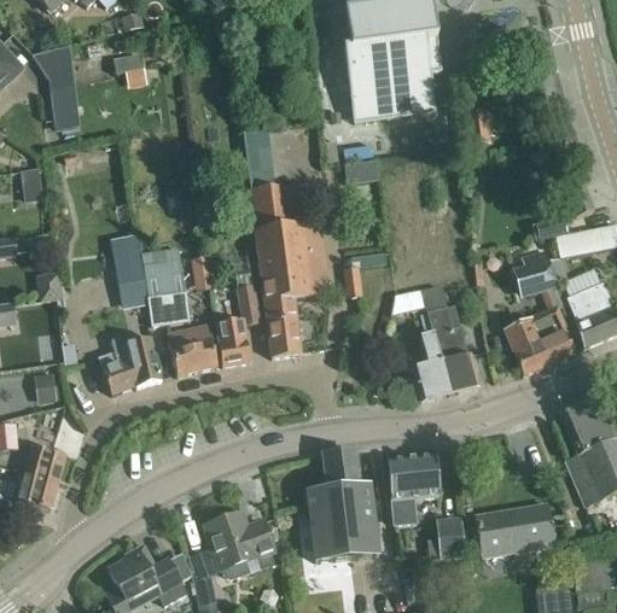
[(81,0),(87,7),(95,0),(40,0),(42,3),(51,12),(63,0),(81,0)]
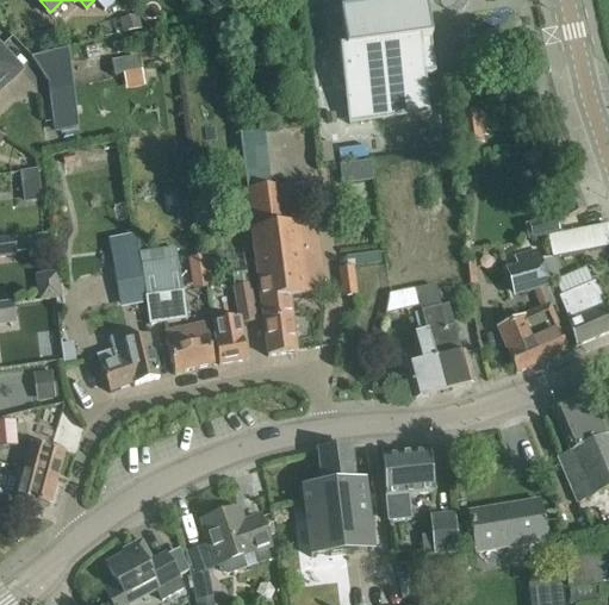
[(340,48),(349,122),(432,111),(426,72),(436,70),(427,0),(392,0),(341,7),(347,47),(340,48)]
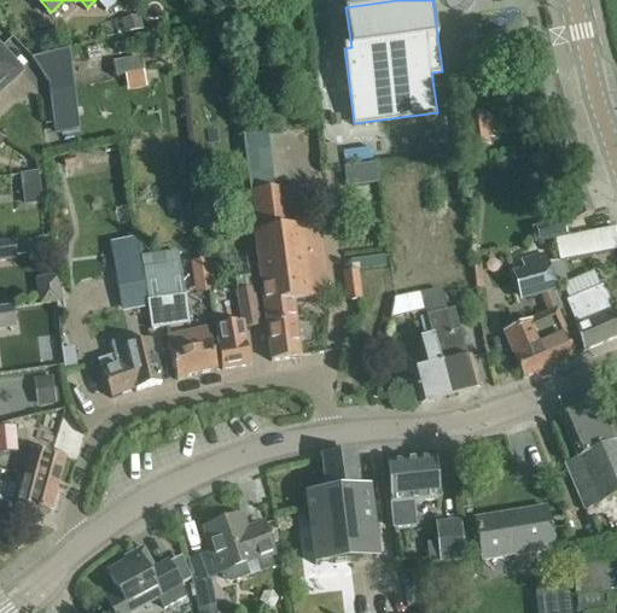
[(124,16),(127,30),(145,27),(141,12),(124,16)]
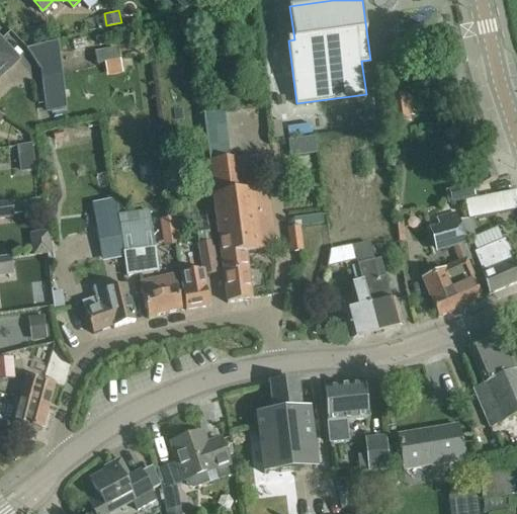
[(0,73),(18,56),(0,35),(0,73)]
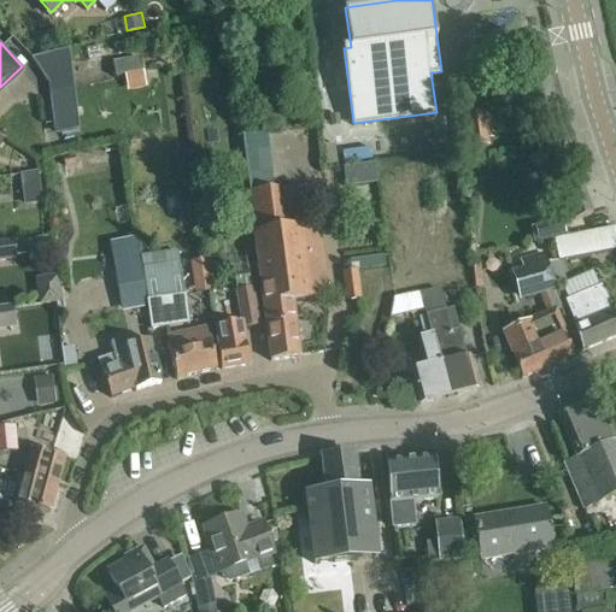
[(70,48),(36,56),(52,80),(58,130),(80,127),(70,48)]
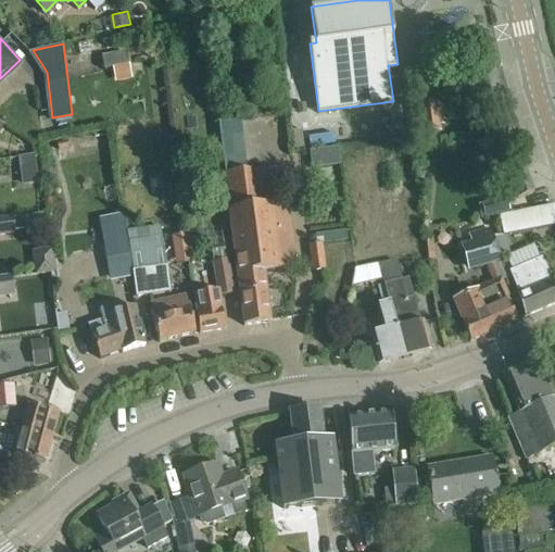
[(105,65),(129,60),(127,47),(102,52),(105,65)]
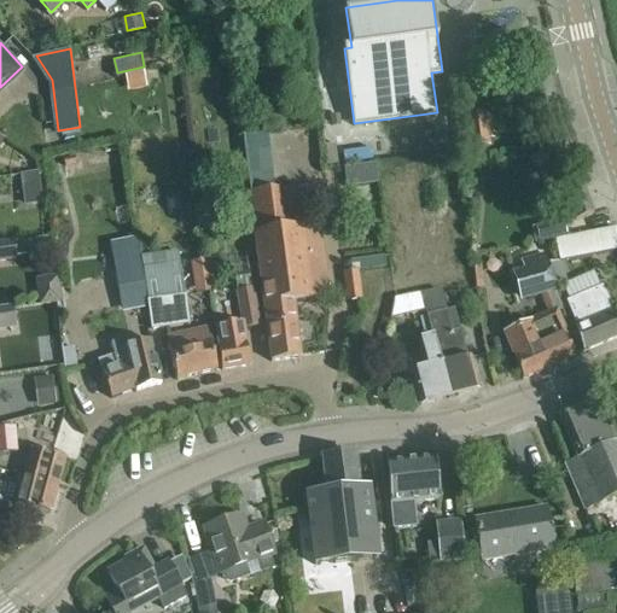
[(377,161),(344,164),(348,184),(379,180),(377,161)]
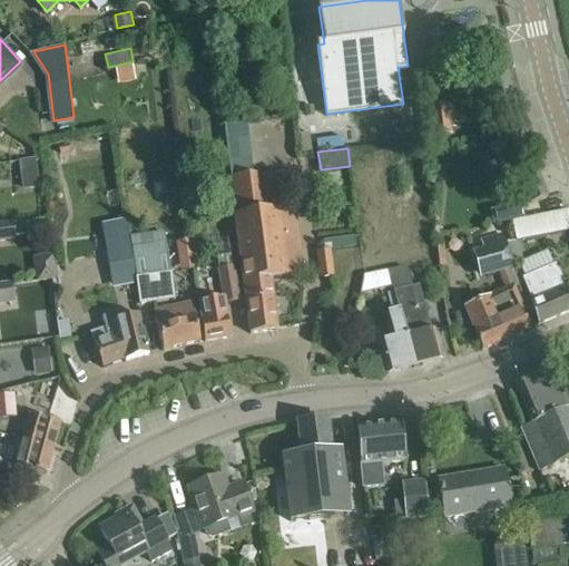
[(23,158),(19,158),(23,187),(40,185),(36,156),(23,158)]
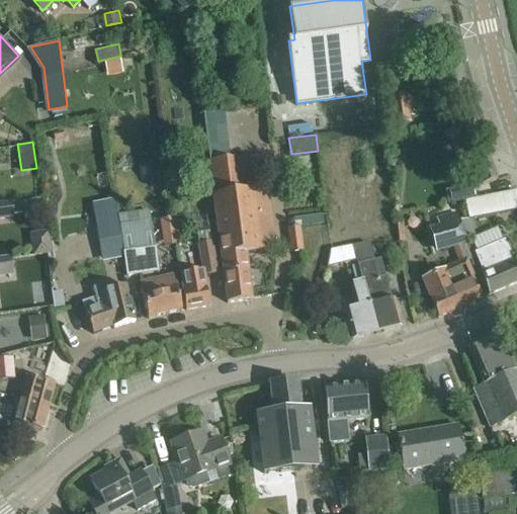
[(207,148),(226,280),(229,301),(253,297),(247,250),(276,246),(274,226),(268,186),(261,187),(257,153),(235,156),(233,145),(207,148)]
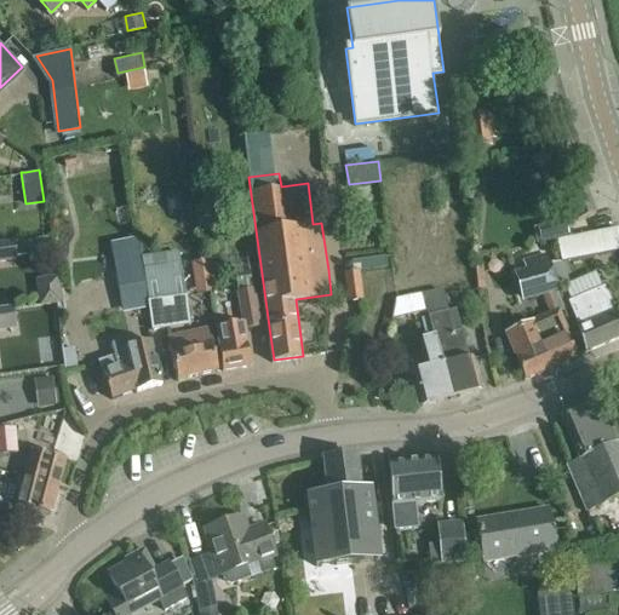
[(567,187),(579,217),(597,211),(585,180),(567,187)]
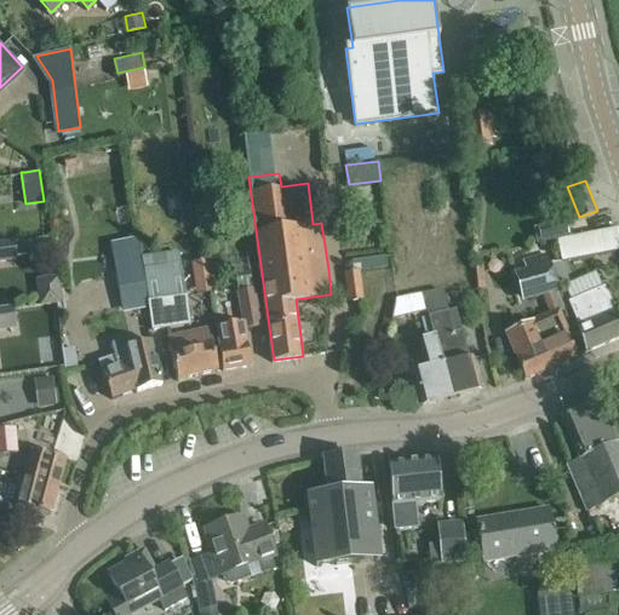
[(250,213),(230,217),(233,234),(252,230),(250,213)]
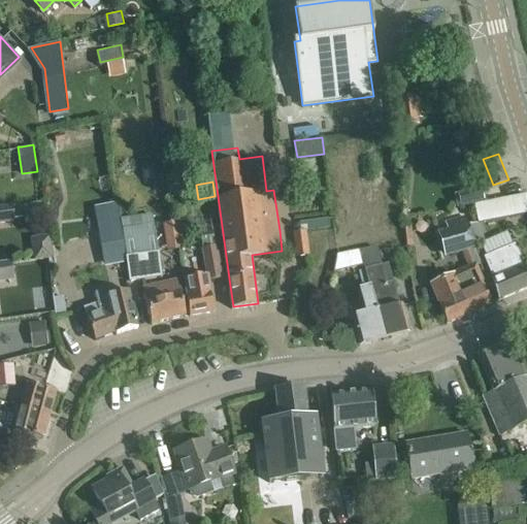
[(482,189),(456,194),(458,206),(475,202),(485,200),(482,189)]
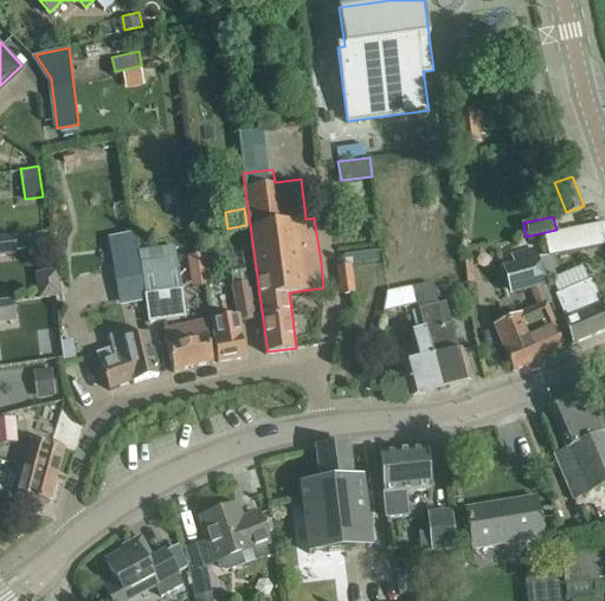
[(549,253),(586,246),(604,241),(604,220),(557,230),(546,232),(549,253)]
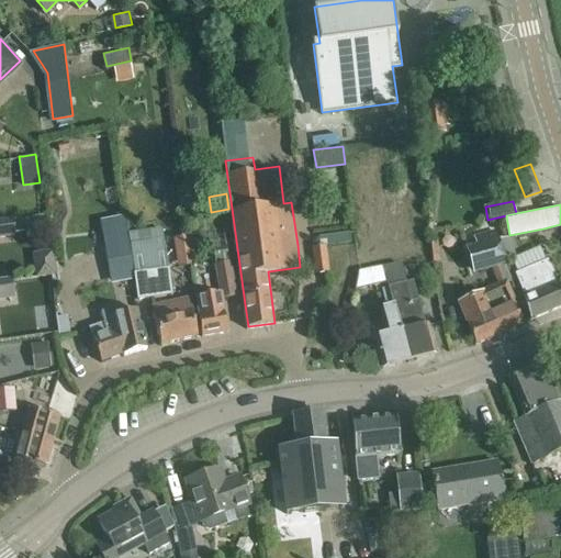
[(0,234),(15,233),(13,218),(0,219),(0,234)]
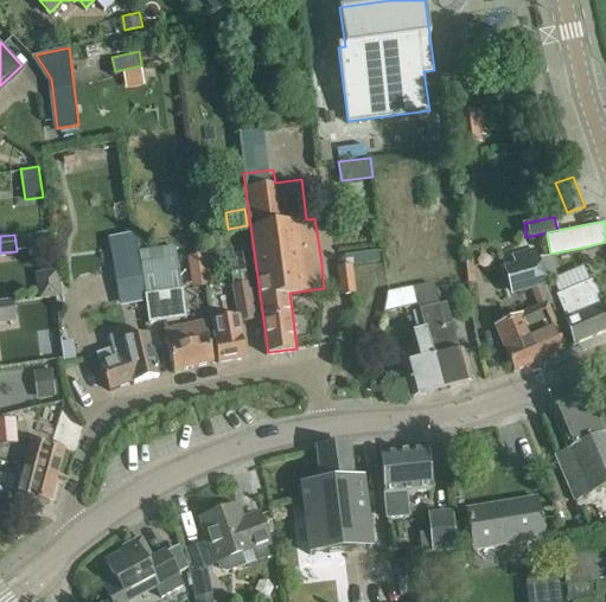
[(177,242),(145,247),(146,257),(142,258),(151,320),(187,315),(177,242)]
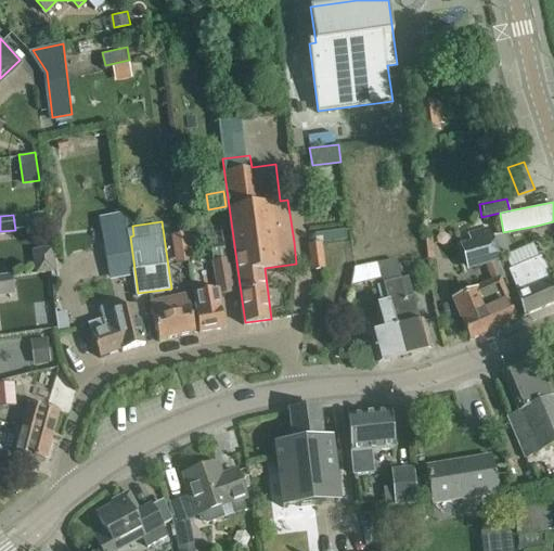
[(178,255),(196,254),(195,230),(177,231),(178,255)]
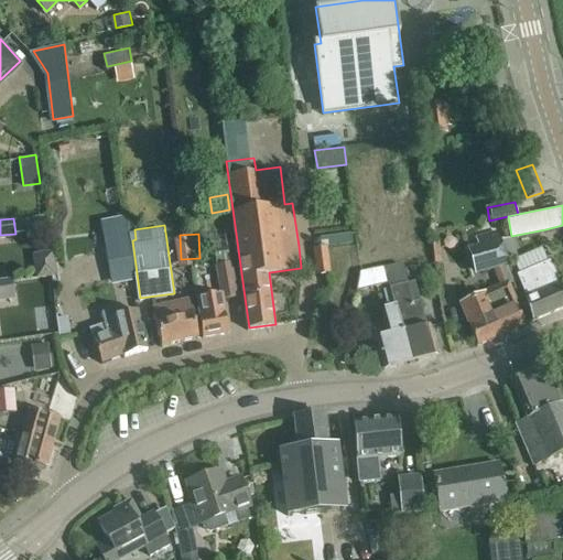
[(502,283),(474,297),(461,302),(478,343),(524,322),(500,266),(511,262),(501,237),(467,249),(477,275),(496,268),(502,283)]
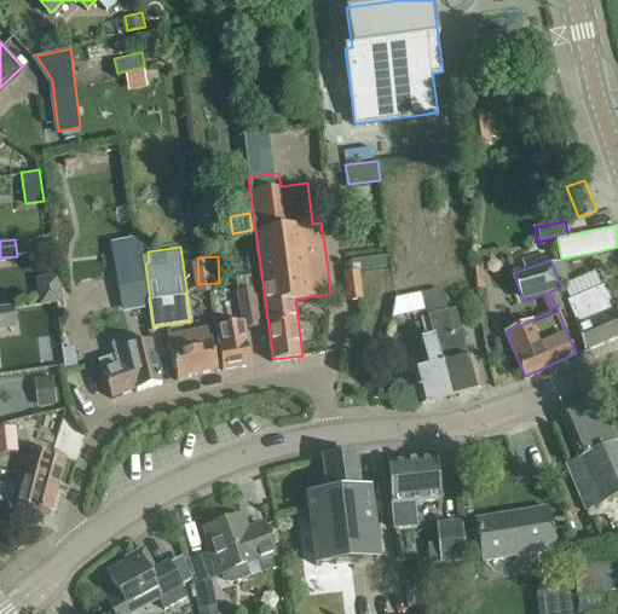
[(142,265),(119,270),(125,301),(149,296),(143,265),(142,265)]
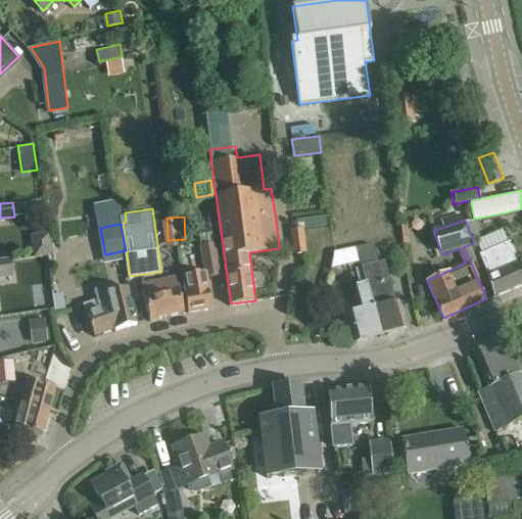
[(49,231),(31,233),(34,254),(51,252),(49,231)]
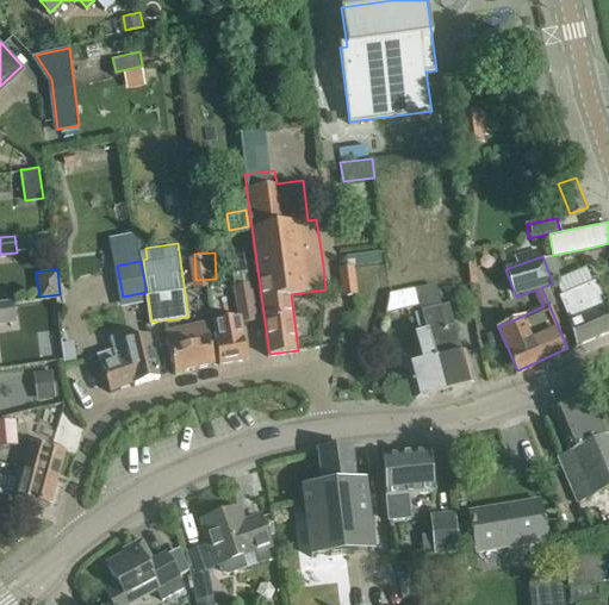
[(567,319),(573,335),(577,344),(608,329),(608,303),(607,304),(596,279),(560,294),(569,319),(567,319)]
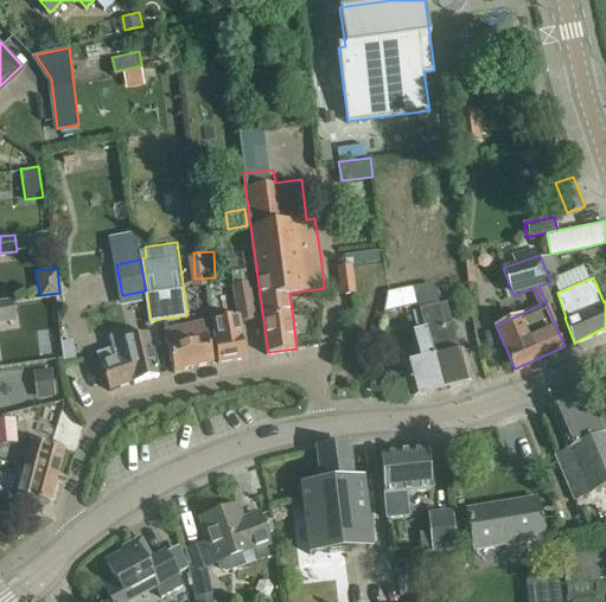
[(256,315),(250,279),(234,281),(241,319),(256,315)]
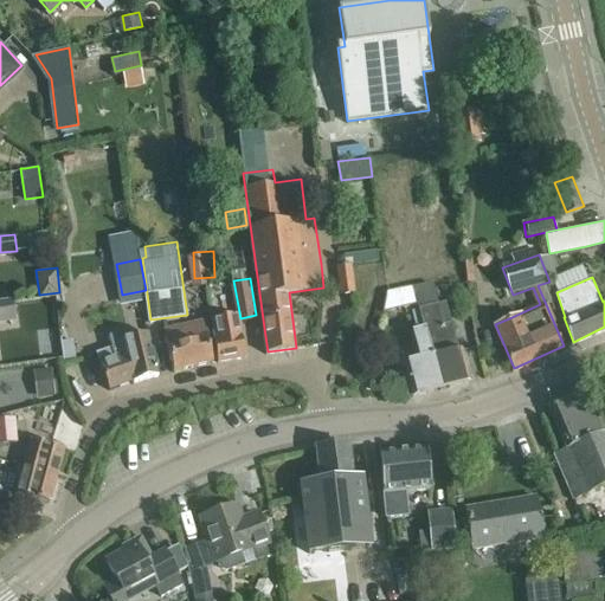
[(426,327),(441,387),(470,379),(462,346),(459,347),(452,321),(444,323),(438,301),(441,301),(435,278),(414,283),(419,299),(426,327)]
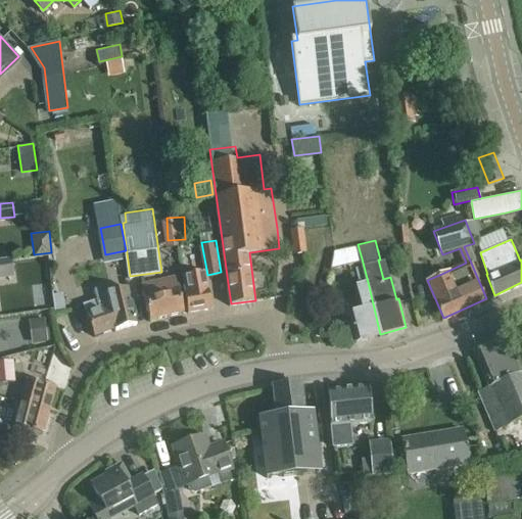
[(362,258),(358,244),(342,248),(346,263),(362,258)]
